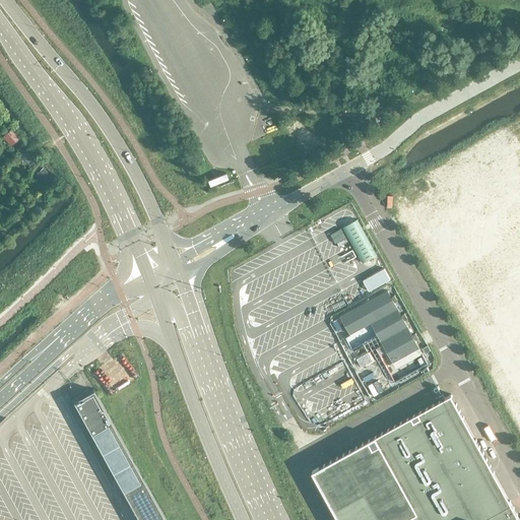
[(100,0),(108,9),(119,0),(100,0)]
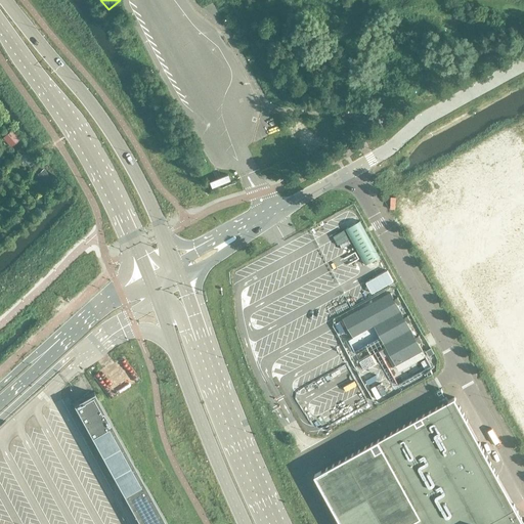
[(10,129),(3,135),(12,145),(19,138),(10,129)]
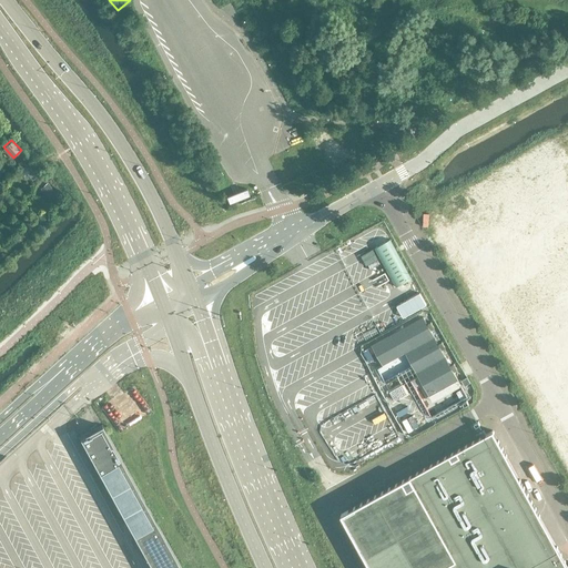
[(13,160),(8,164),(11,169),(17,164),(13,160)]
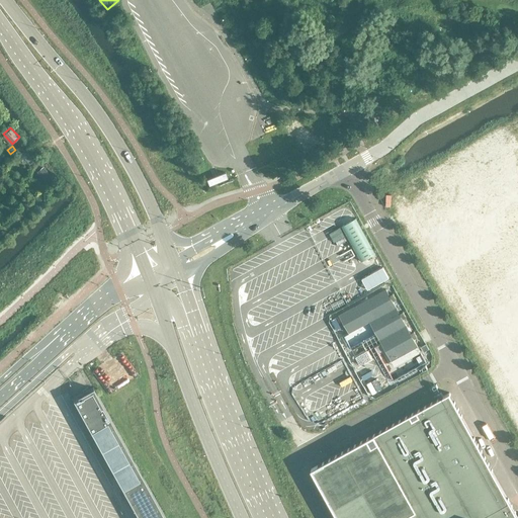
[(20,153),(29,164),(36,158),(27,147),(20,153)]
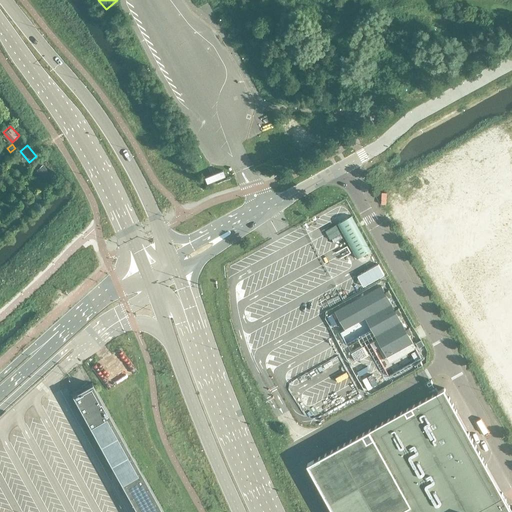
[(36,170),(44,180),(50,174),(42,164),(36,170)]
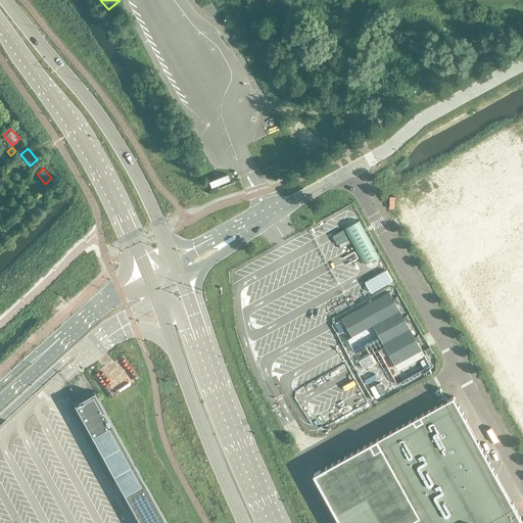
[(211,186),(231,179),(228,173),(209,180),(211,186)]
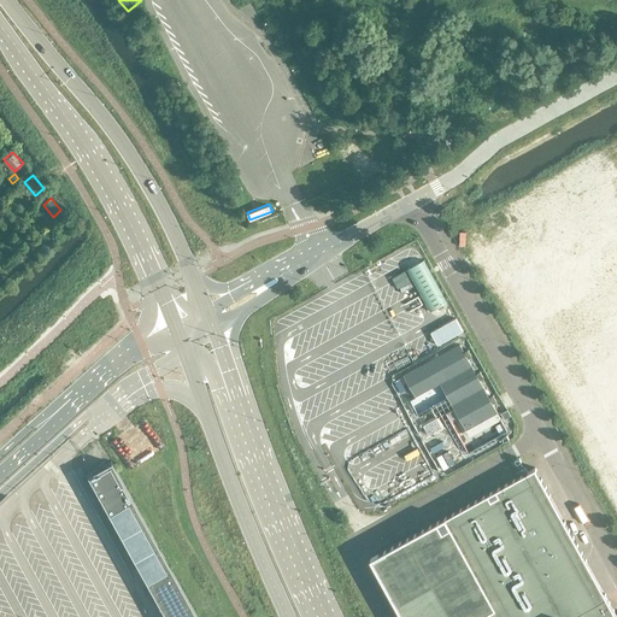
[(65,217),(62,221),(66,227),(71,223),(65,217)]
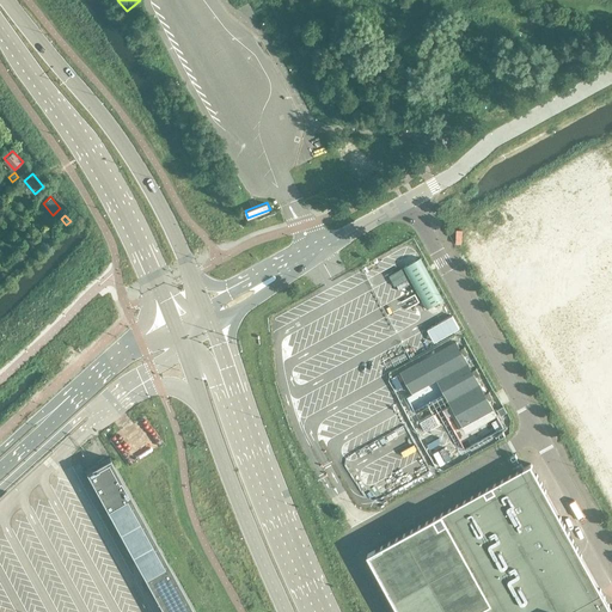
[(421,258),(404,267),(427,308),(444,300),(421,258)]
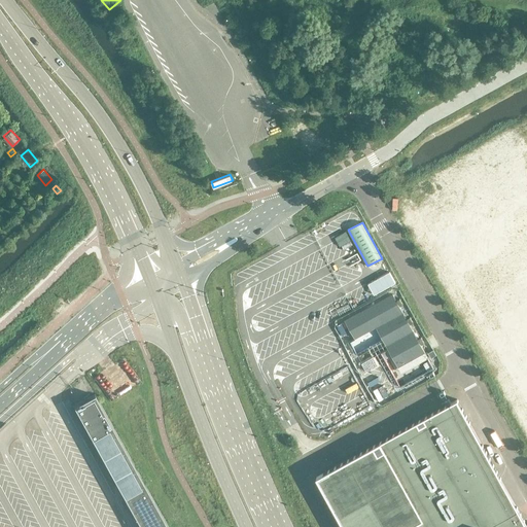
[(390,272),(369,284),(375,294),(395,283),(390,272)]
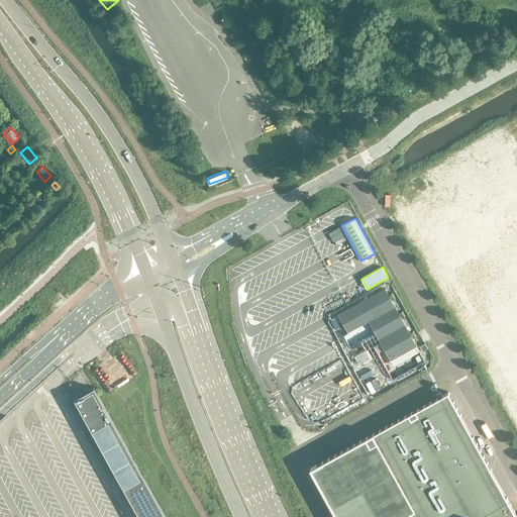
[(386,289),(339,314),(348,332),(370,320),(391,360),(417,345),(413,338),(416,336),(413,330),(410,332),(402,318),(406,316),(403,311),(399,313),(392,300),(396,298),(393,293),(389,295),(386,289)]
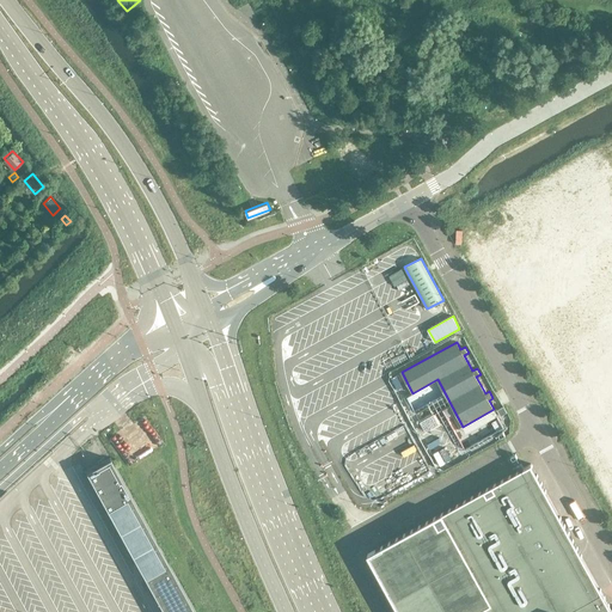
[(433,415),(421,422),(426,432),(439,424),(433,415)]
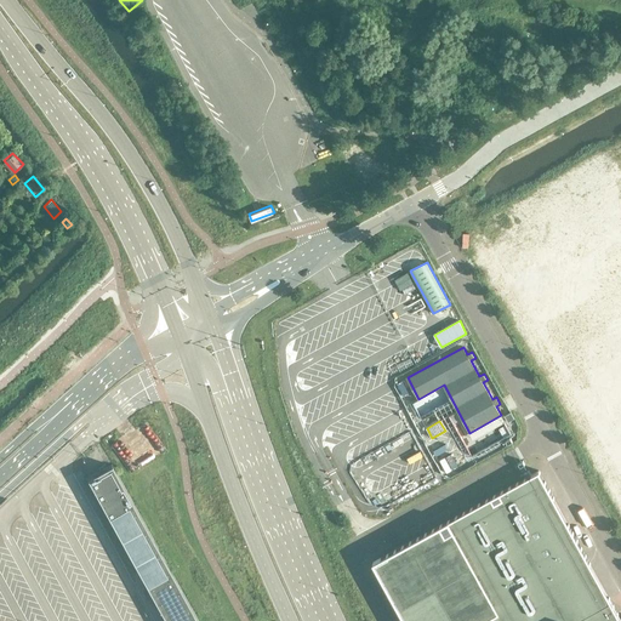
[(89,478),(87,479),(92,489),(108,517),(114,527),(120,540),(126,550),(134,563),(140,573),(165,620),(197,620),(112,466),(89,478)]
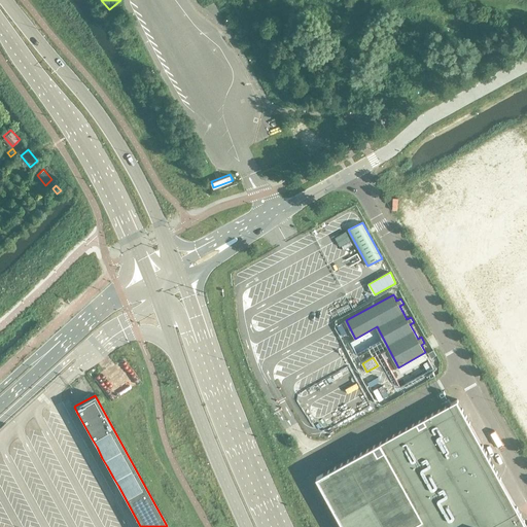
[(526,526),(526,525),(457,399),(381,442),(317,477),(344,526),(526,526)]
